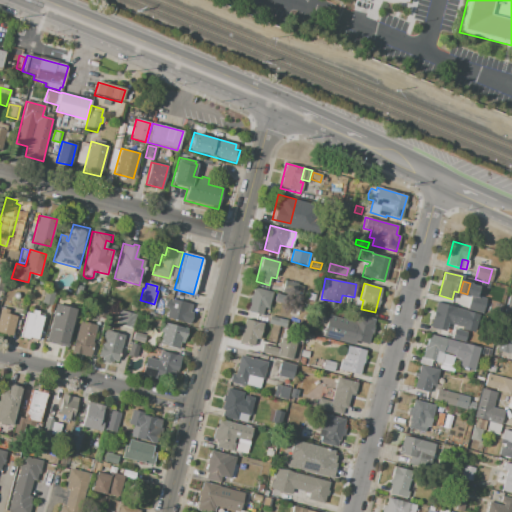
[(301,295),(295,294),(297,285),(303,287),(301,295)]
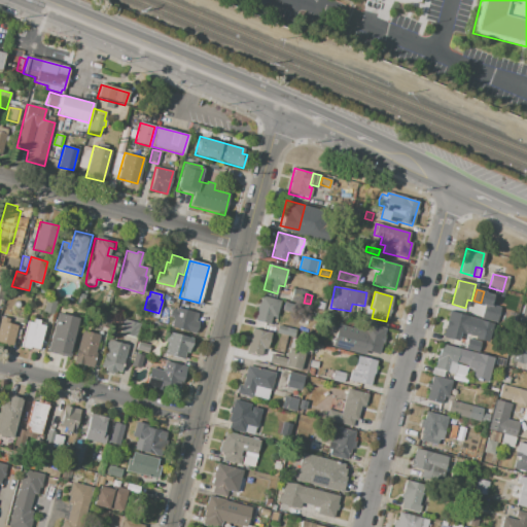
[(261,295),(280,301),(276,317),(272,316),(269,325),(254,321),(261,295)]
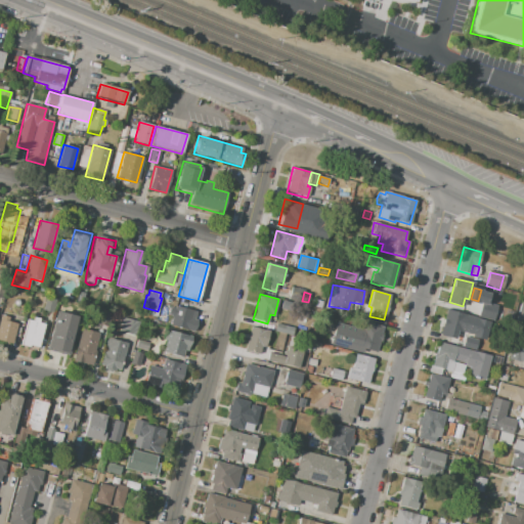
[(45,296),(56,299),(52,312),(42,309),(45,296)]
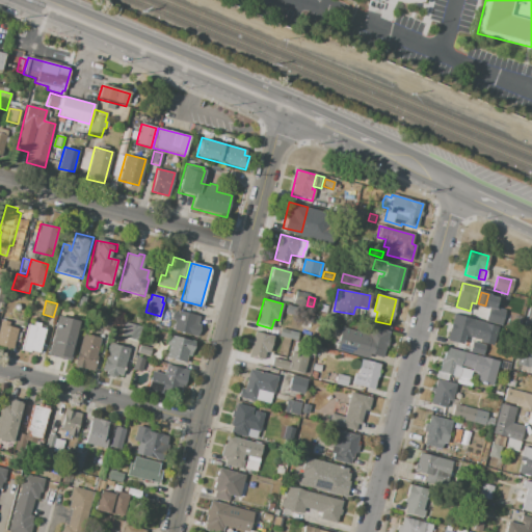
[(488,307),(504,310),(500,324),(485,320),(488,307)]
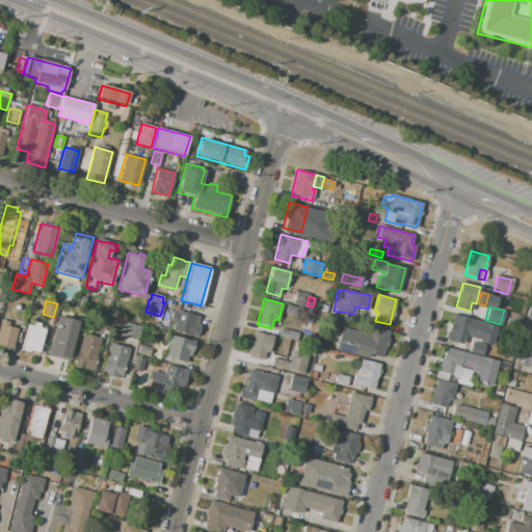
[(177,310),(198,316),(196,324),(201,325),(196,337),(171,330),(175,320),(170,319),(173,312),(177,313),(177,310)]
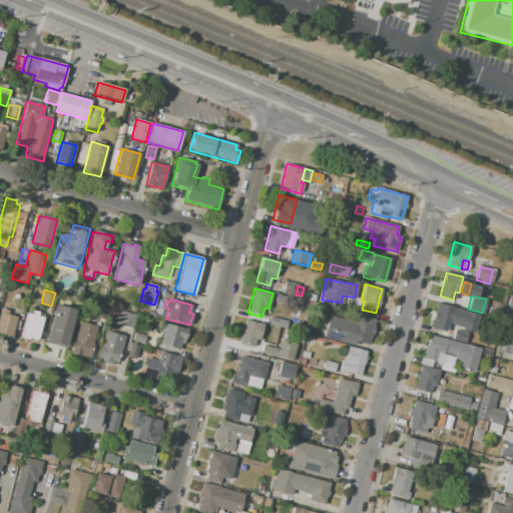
[(55,305),(76,310),(67,348),(45,343),(55,305)]
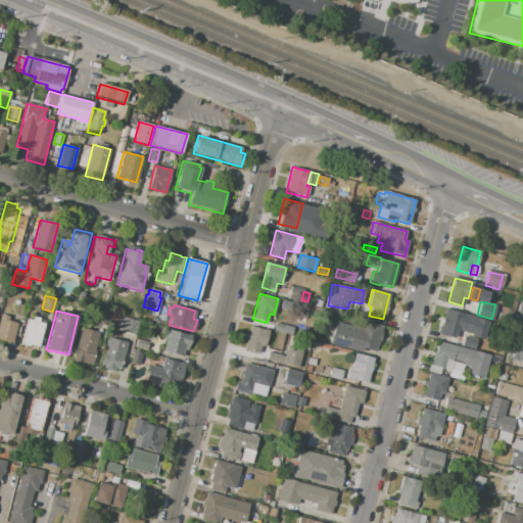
[(100,311),(111,314),(108,326),(97,323),(100,311)]
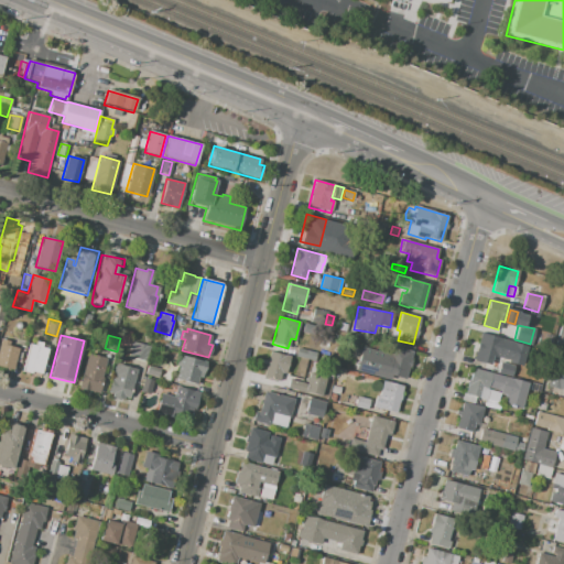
[(481,335),(501,340),(499,350),(497,359),(492,357),(490,366),(475,361),(481,335)]
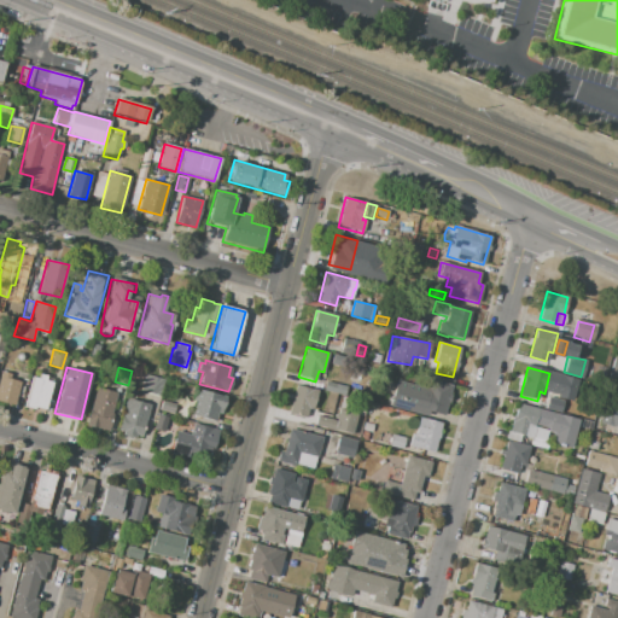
[(157,368),(165,371),(163,378),(155,374),(157,368)]
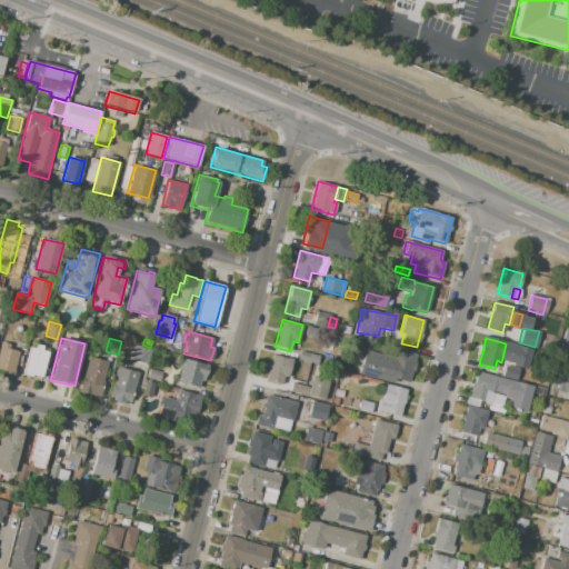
[(0,342),(9,343),(8,348),(19,351),(13,373),(0,369),(0,342)]
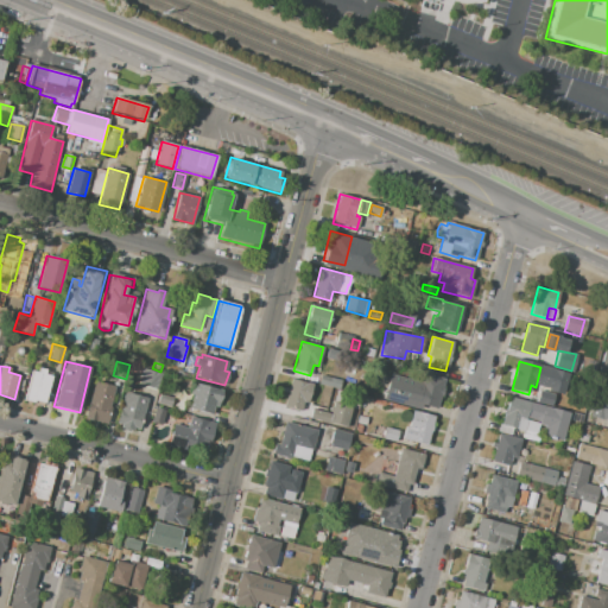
[(32,371),(37,372),(38,367),(45,369),(44,374),(51,377),(44,404),(33,401),(33,403),(24,400),(32,371)]
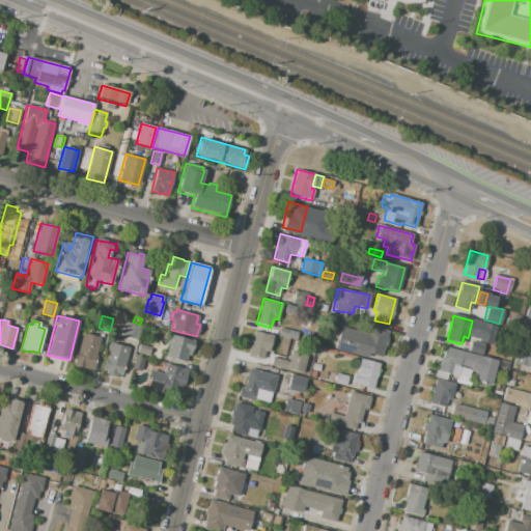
[(123,322),(141,326),(138,340),(120,336),(123,322)]
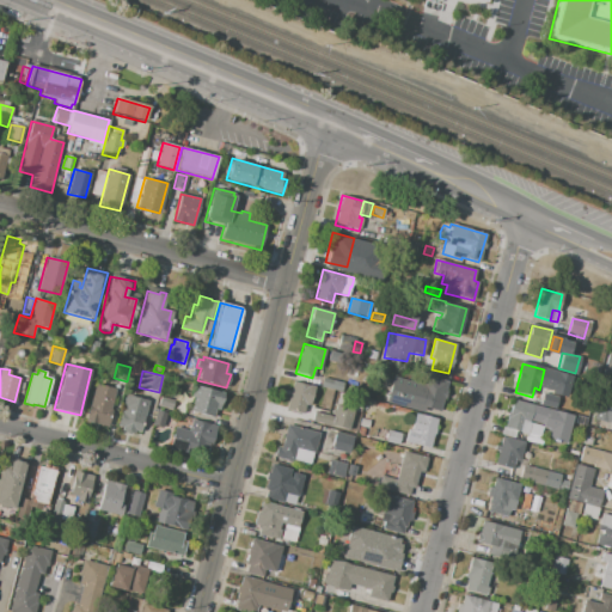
[(426,375),(447,381),(440,410),(423,405),(426,397),(420,396),(426,375)]
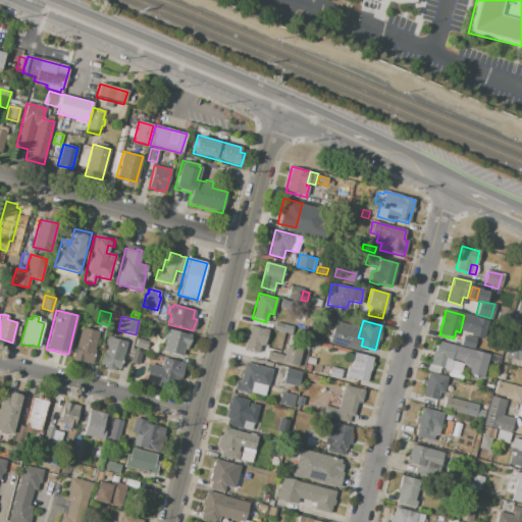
[(273,330),(275,322),(293,326),(291,334),(273,330)]
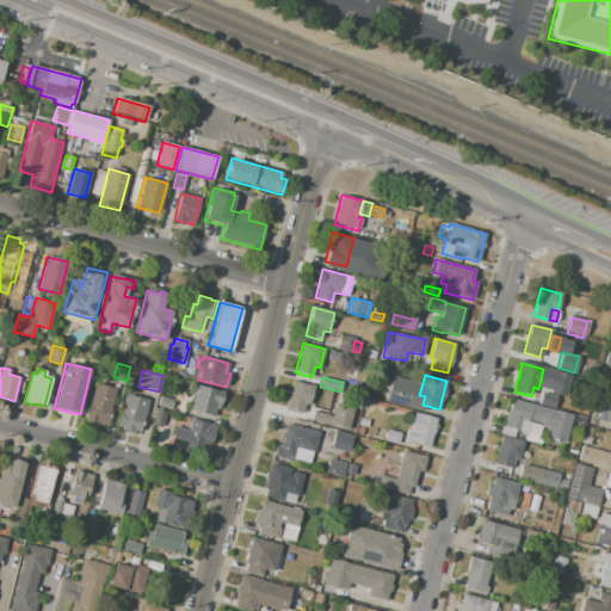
[(538,389),(541,380),(543,378),(545,378),(548,378),(550,380),(551,380),(553,383),(553,393),(538,389)]
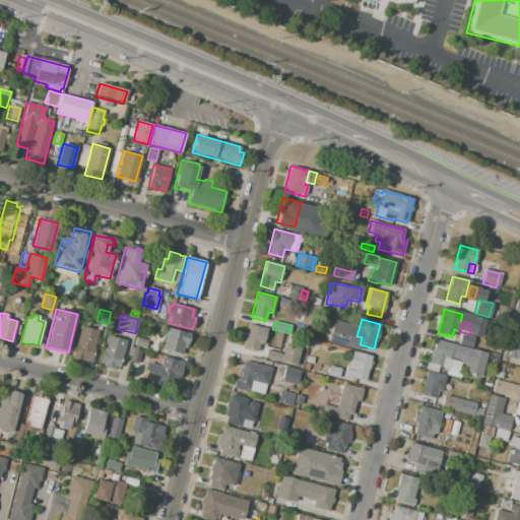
[(249,324),(267,328),(263,344),(259,343),(257,351),(243,347),(249,324)]
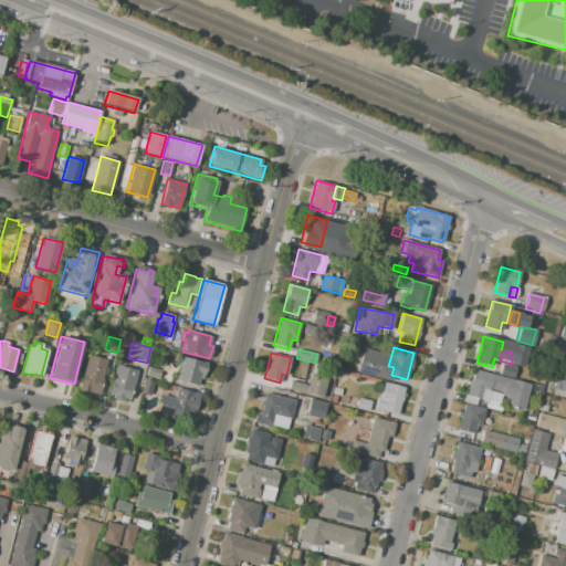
[(87,355),(107,359),(102,383),(103,383),(100,395),(82,390),(82,387),(80,386),(87,355)]
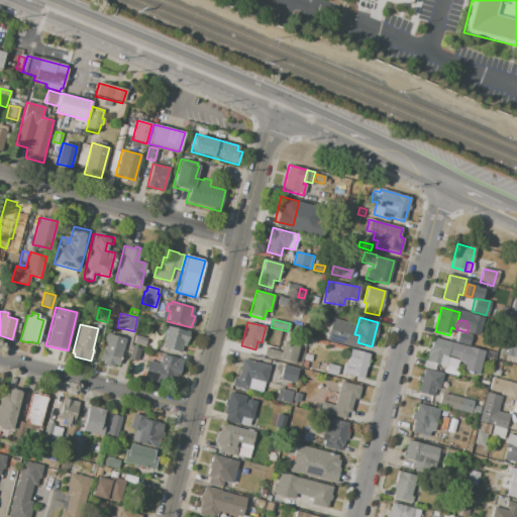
[(163,325),(189,332),(186,346),(182,345),(180,352),(160,347),(164,331),(162,331),(163,325)]
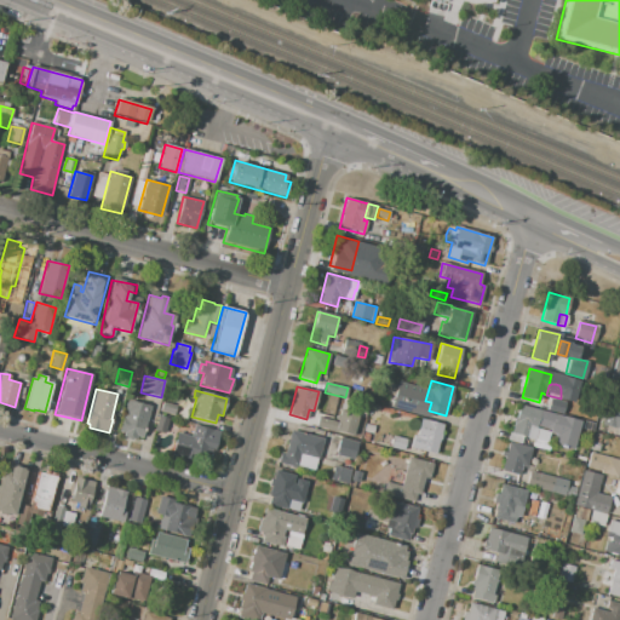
[(549,399),(567,403),(563,414),(546,409),(549,399)]
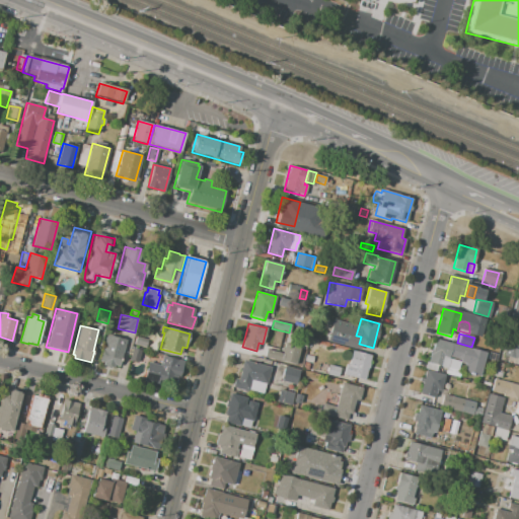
[(105,335),(126,341),(120,367),(115,365),(114,368),(103,365),(104,363),(99,362),(105,335)]
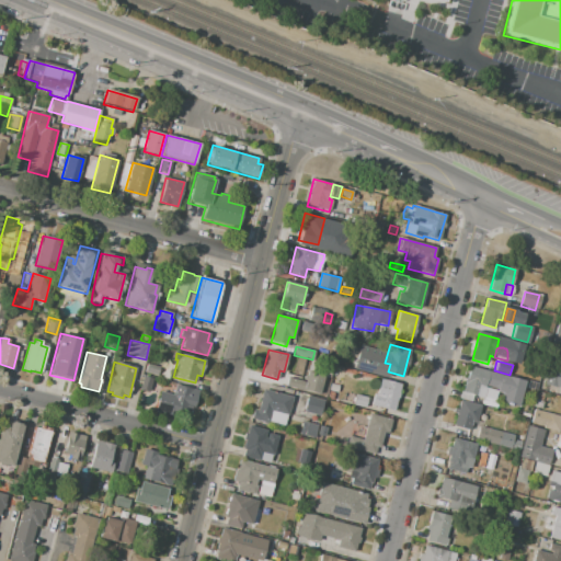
[(560,365),(560,387),(558,389),(546,386),(547,373),(560,364),(560,365)]
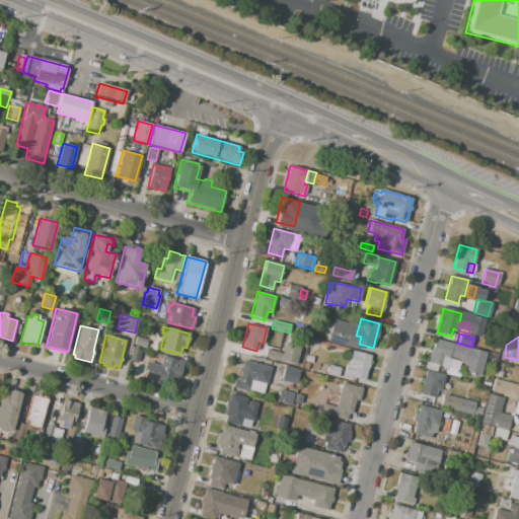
[(135,338),(148,341),(146,348),(133,345),(135,338)]
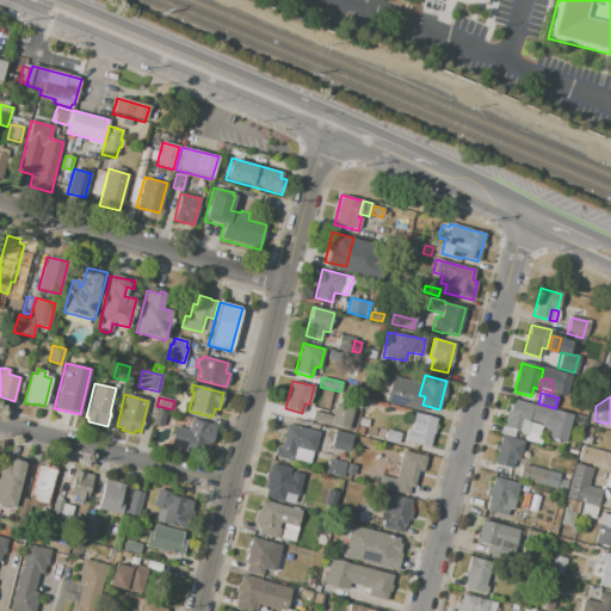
[(573,415),(565,444),(545,438),(549,427),(530,423),(528,433),(516,430),(504,427),(511,399),(573,415)]
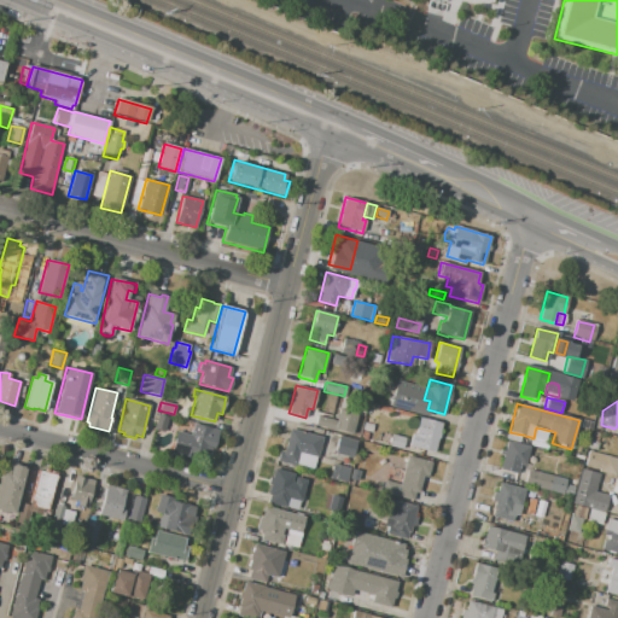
[(164,431),(152,429),(156,414),(168,417),(164,431)]
